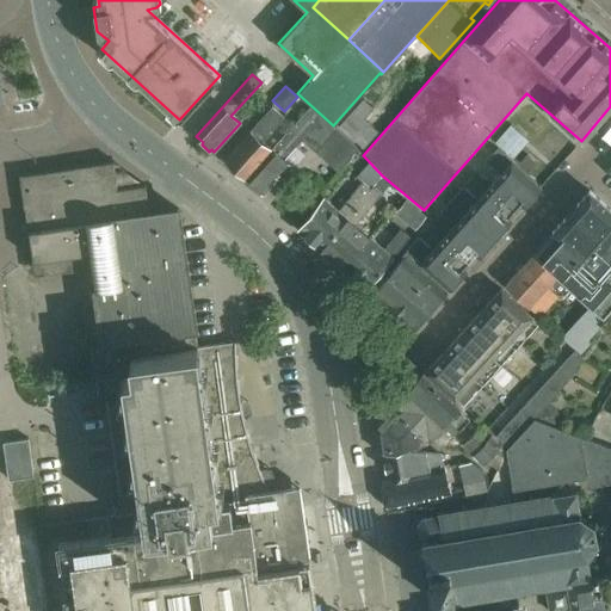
[(246,178),(271,150),(263,142),(283,118),(271,107),(224,159),(246,178)]
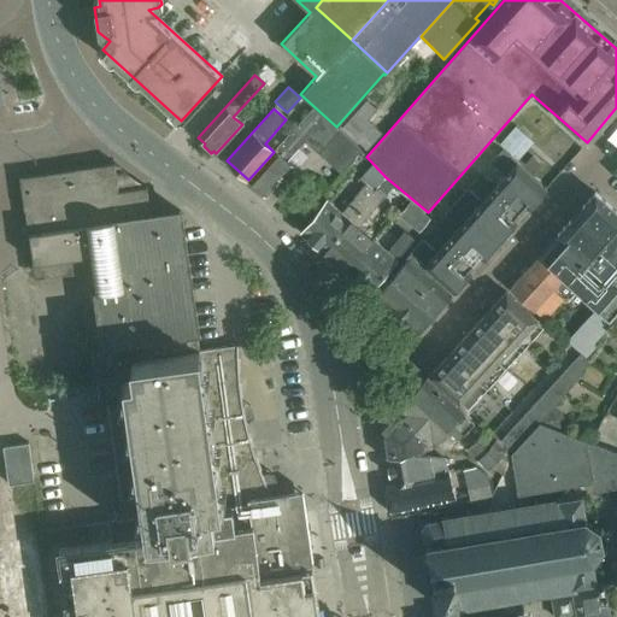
[(274,152),(248,180),(256,187),(253,188),(262,195),(263,193),(266,195),(292,168),(286,162),(304,141),(318,153),(339,131),(312,109),(274,152)]
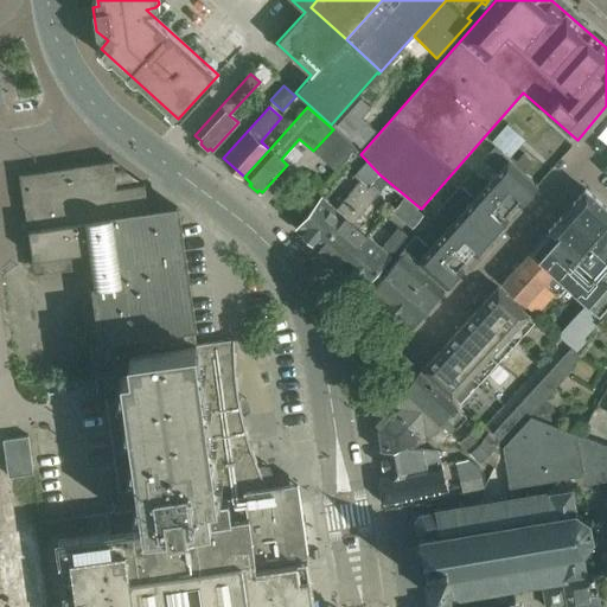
[(345,139),(334,129),(315,151),(327,160),(345,139)]
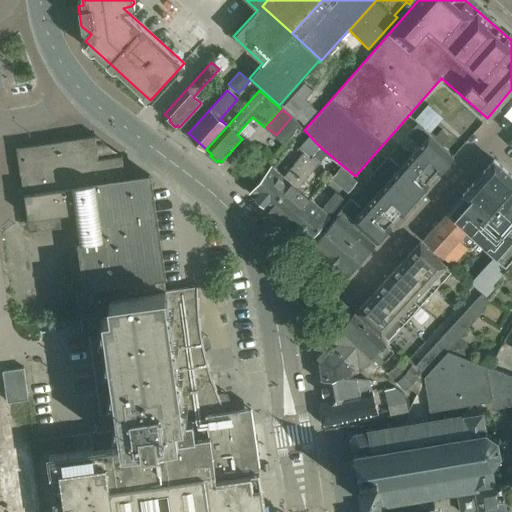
[(419,146),(443,168),(452,157),(416,124),(406,135),(419,146)]
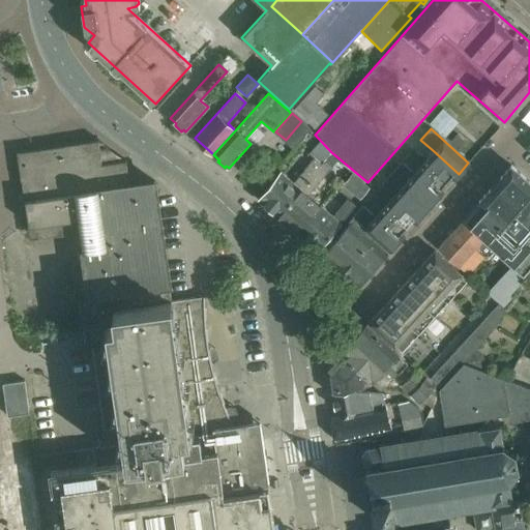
[(272,529),(267,488),(223,494),(222,489),(229,488),(243,486),(243,487),(267,483),(267,481),(267,480),(264,463),(265,463),(264,462),(262,445),(259,424),(233,428),(231,424),(219,429),(213,414),(226,409),(218,391),(213,373),(208,352),(205,330),(204,314),(204,296),(202,296),(203,297),(170,301),(153,181),(128,184),(124,164),(126,164),(125,160),(100,165),(97,140),(63,145),(19,151),(16,152),(20,181),(21,181),(27,223),(26,224),(28,236),(67,230),(65,221),(79,218),(82,239),(81,239),(81,241),(82,240),(85,262),(84,262),(84,264),(85,264),(88,285),(87,286),(87,287),(88,287),(91,308),(90,308),(91,310),(94,325),(93,325),(93,326),(81,328),(81,329),(83,329),(84,341),(91,340),(105,437),(98,438),(99,447),(93,448),(95,461),(92,466),(50,472),(57,529),(272,529)]
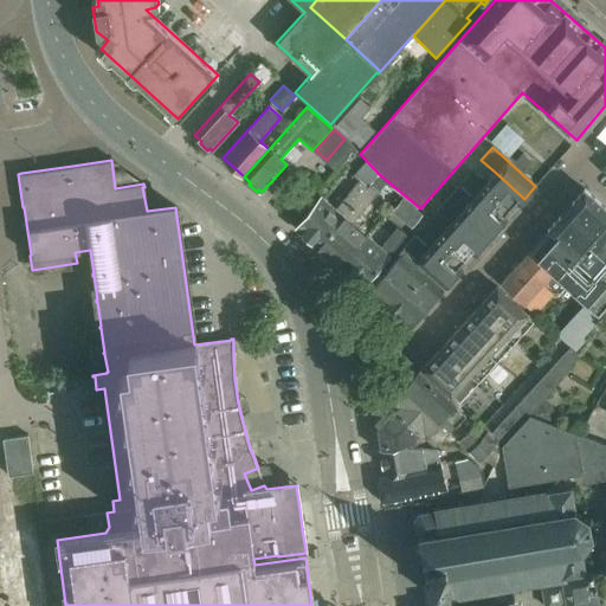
[(372,182),(379,174),(366,163),(355,175),(366,186),(371,181),(372,182)]
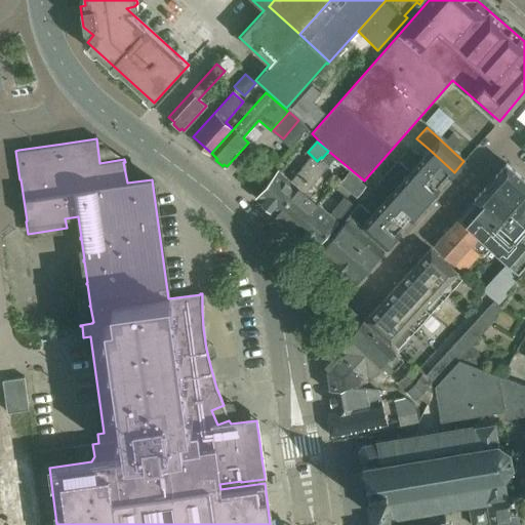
[(419,161),(444,183),(454,172),(430,150),(419,161)]
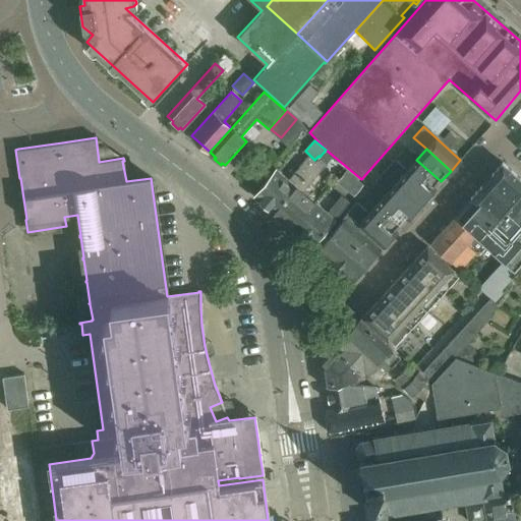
[(334,158),(326,150),(320,157),(328,164),(334,158)]
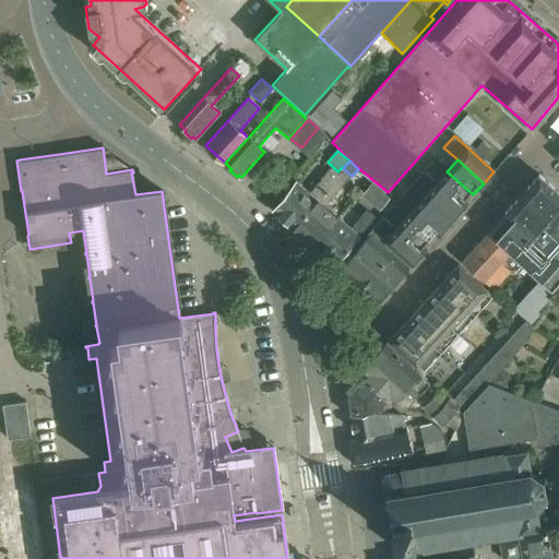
[(293,228),(339,174),(331,167),(309,193),(296,181),(272,210),(293,228)]
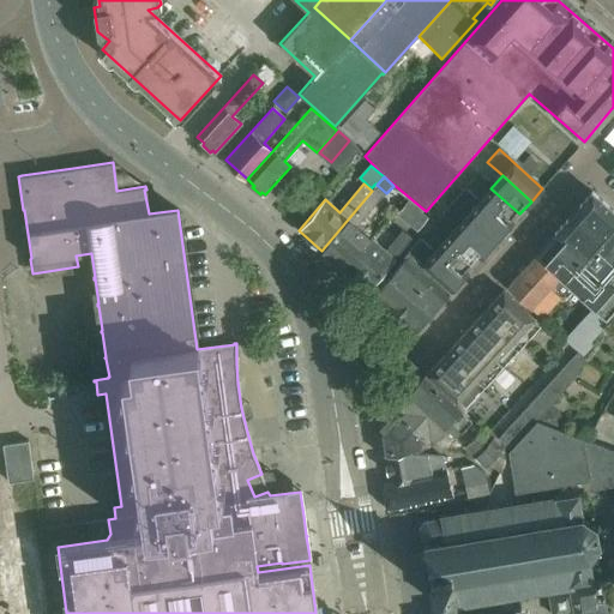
[(372,191),(321,251),(344,270),(371,239),(356,226),(383,194),(374,187),(372,191)]
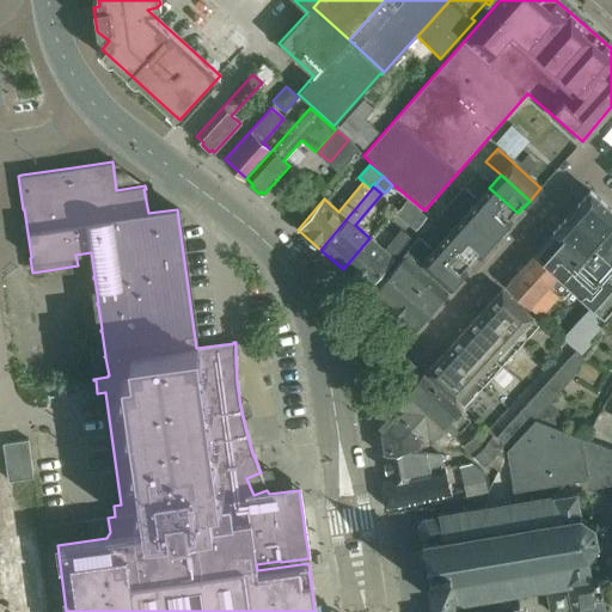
[(452,200),(495,239),(507,226),(478,200),(478,201),(463,188),(452,200)]
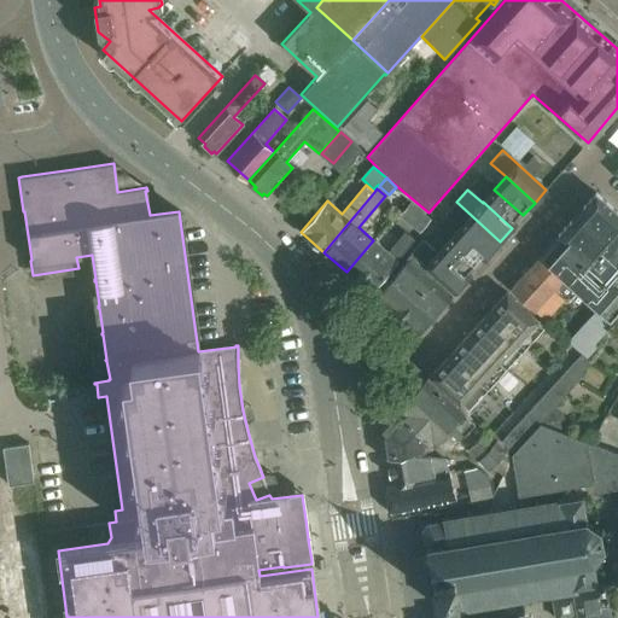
[(483,202),(512,228),(523,215),(494,190),(483,202)]
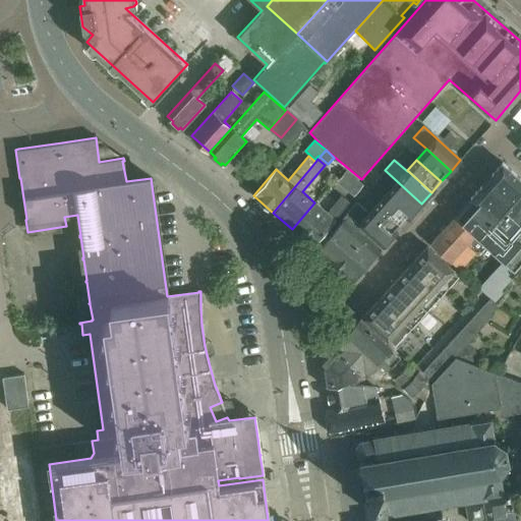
[(507,262),(506,261),(520,242),(520,179),(502,163),(470,198),(470,199),(455,217),(486,245),(505,263),(507,262)]
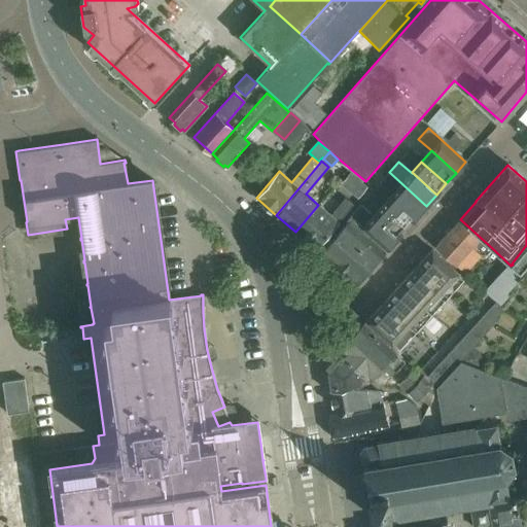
[(417,216),(426,206),(389,172),(380,182),(392,194),(392,195),(417,216)]
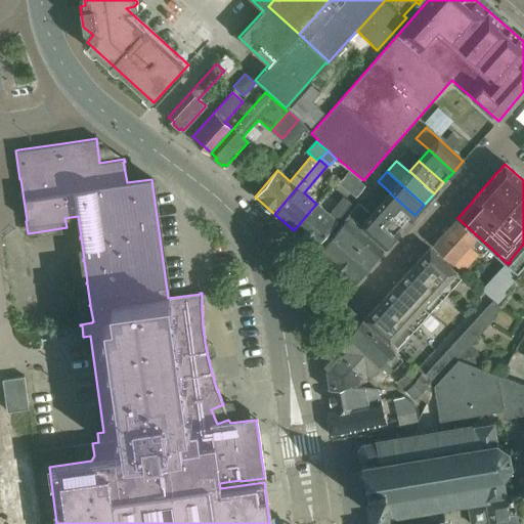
[(365,186),(348,172),(339,184),(356,198),(365,186)]
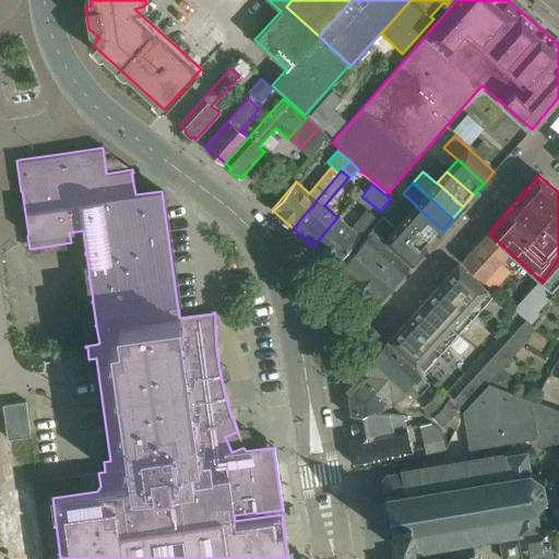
[(405,217),(431,241),(442,229),(416,206),(405,217)]
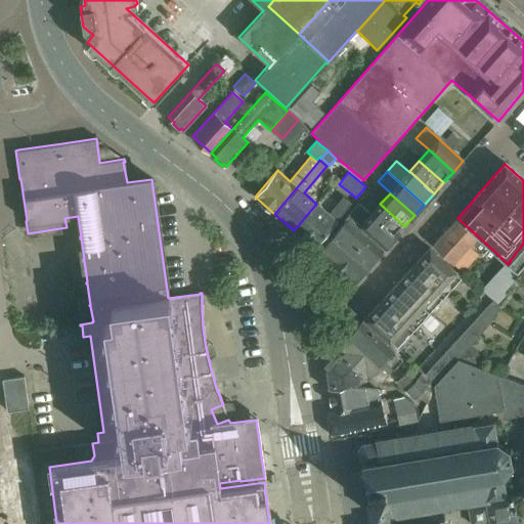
[(316,204),(294,230),(314,247),(336,220),(336,221),(351,204),(343,197),(329,214),(316,204)]
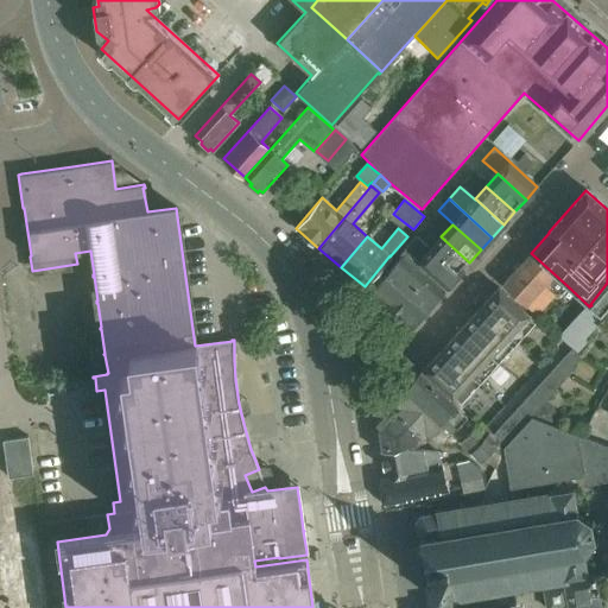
[(447,287),(458,274),(430,249),(416,236),(404,249),(447,287)]
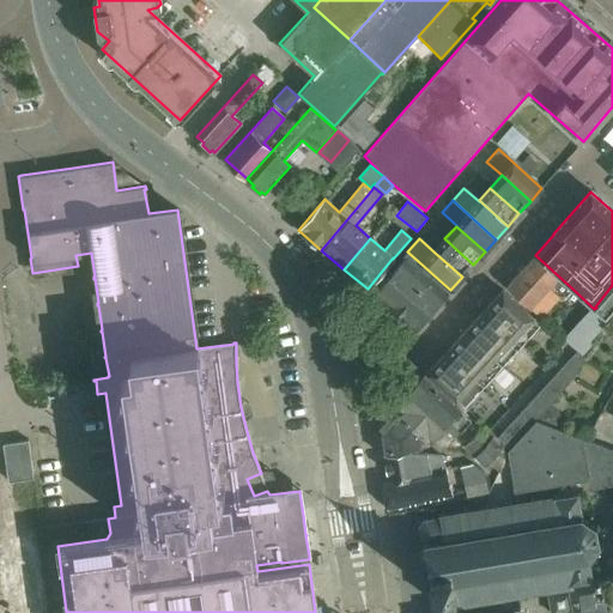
[(462,277),(473,265),(444,238),(434,252),(462,277)]
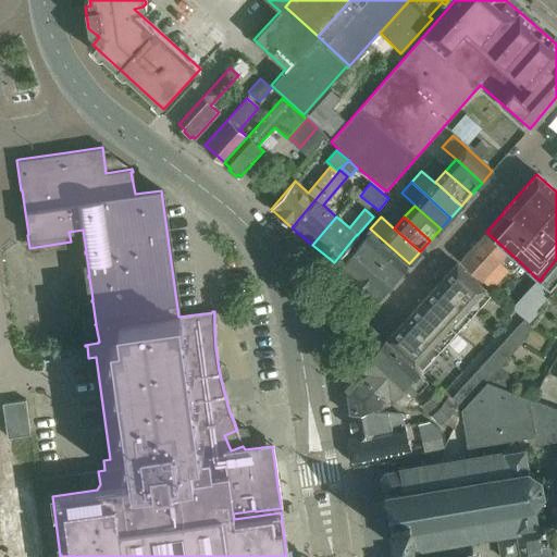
[(520,262),(486,232),(477,243),(475,243),(472,247),(460,260),(481,280),(499,260),(511,272),(520,262)]
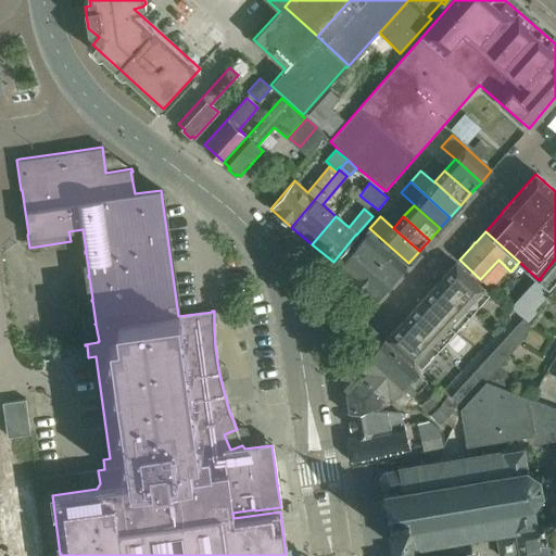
[(339,266),(359,285),(388,252),(367,235),(339,266)]
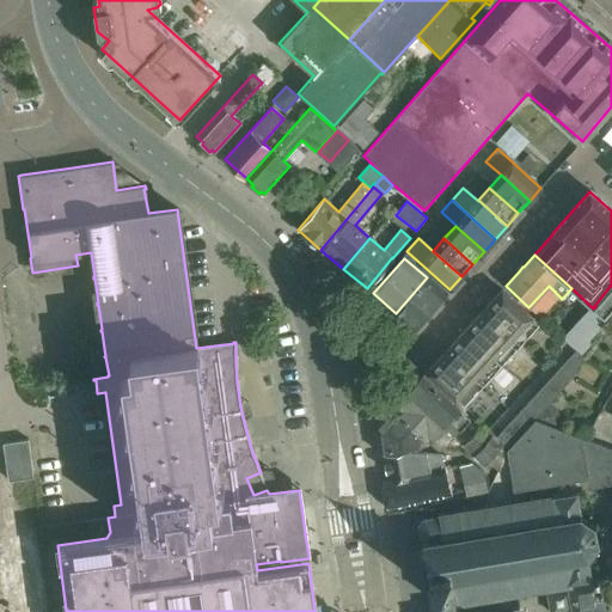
[(446,294),(427,277),(396,313),(415,329),(446,294)]
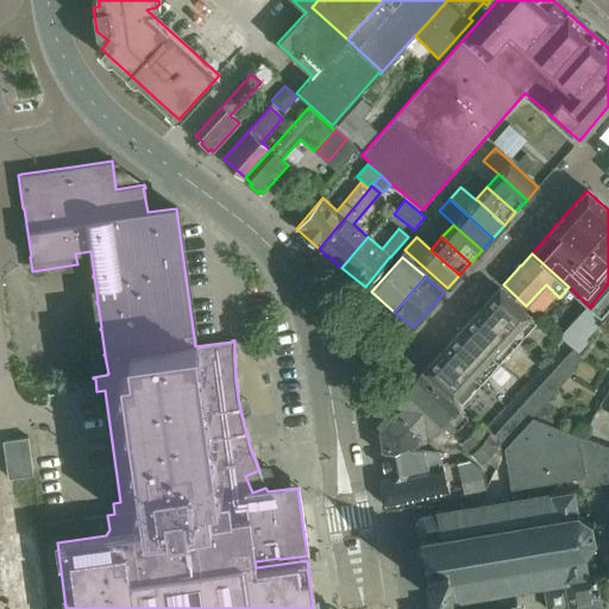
[(537,324),(500,289),(424,371),(462,406),(537,324)]
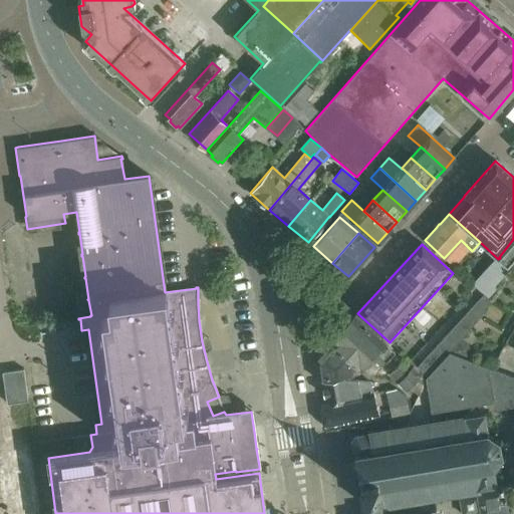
[(427,375),(432,370),(448,353),(462,339),(480,317),(489,300),(483,295),(417,366),(427,375)]
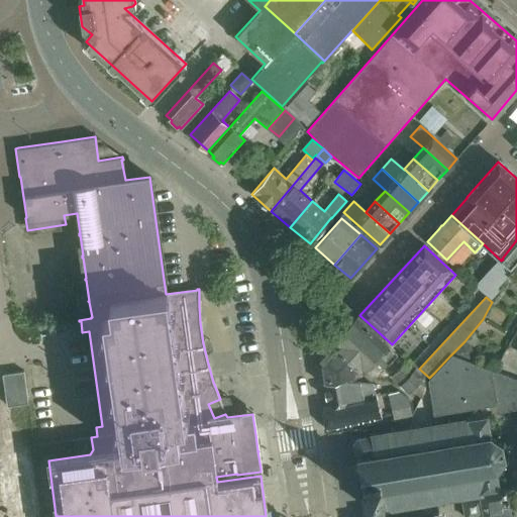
[(357,318),(343,332),(374,360),(378,356),(388,365),(397,355),(387,346),(387,345),(357,318)]
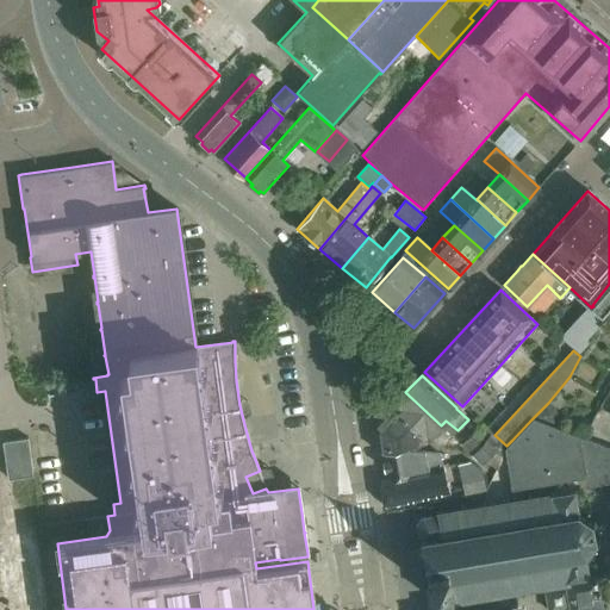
[(391,408),(392,409),(425,441),(427,441),(435,449),(440,449),(458,430),(446,421),(441,425),(405,392),(391,408)]
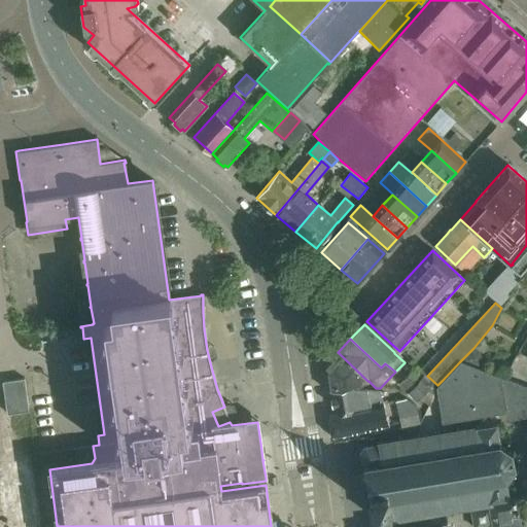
[(367,381),(339,353),(322,370),(321,371),(325,390),(366,383),(367,381)]
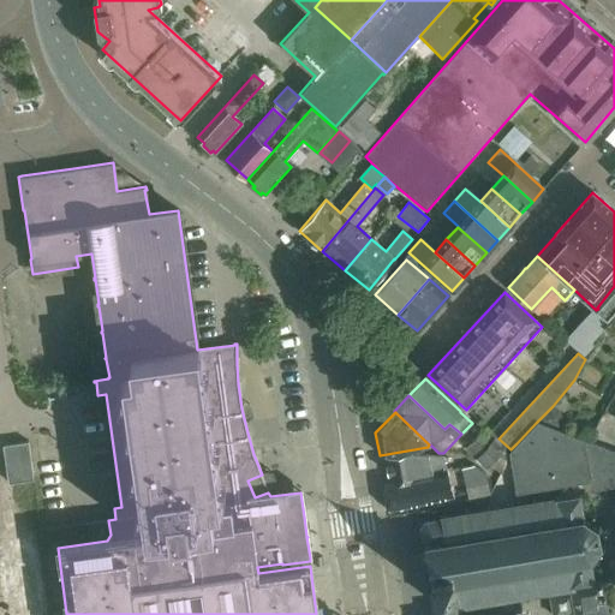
[(539,422),(509,453),(517,494),(535,491),(533,485),(550,482),(550,488),(614,478),(614,487),(614,451),(556,429),(539,422)]
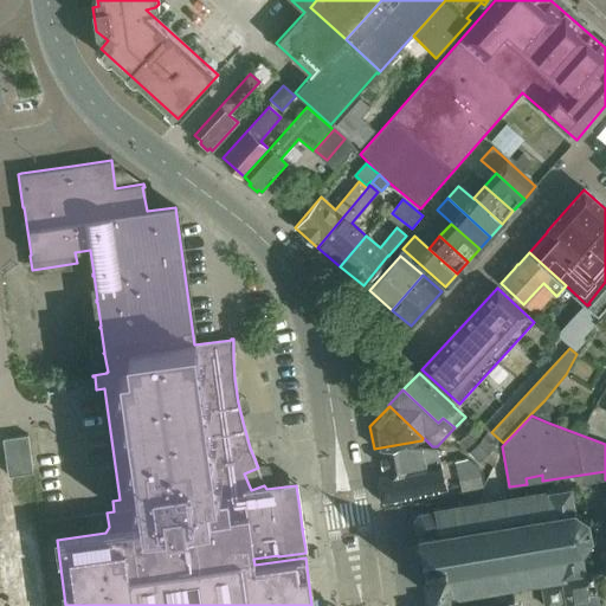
[(502,450),(476,425),(459,442),(478,463),(483,458),(492,468),(502,450)]
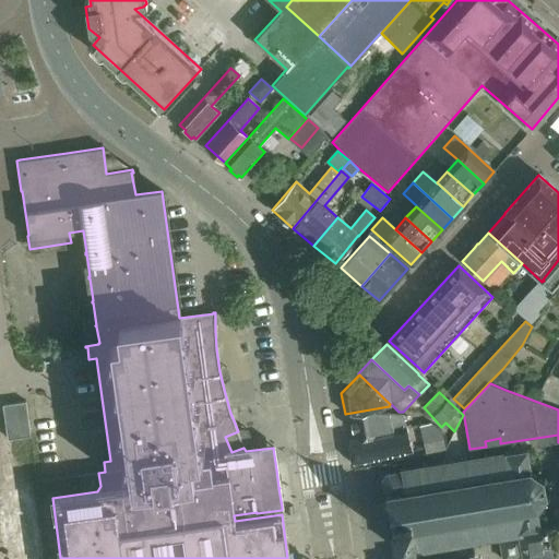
[(25,402),(3,404),(8,438),(31,436),(26,402),(25,402)]
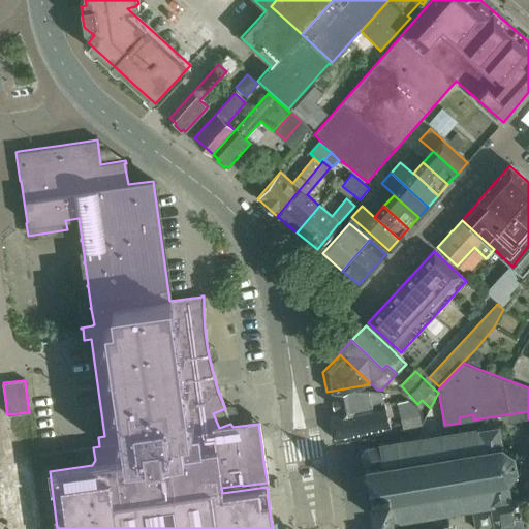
[(334,415),(383,405),(380,395),(353,391),(330,395),(334,415)]
